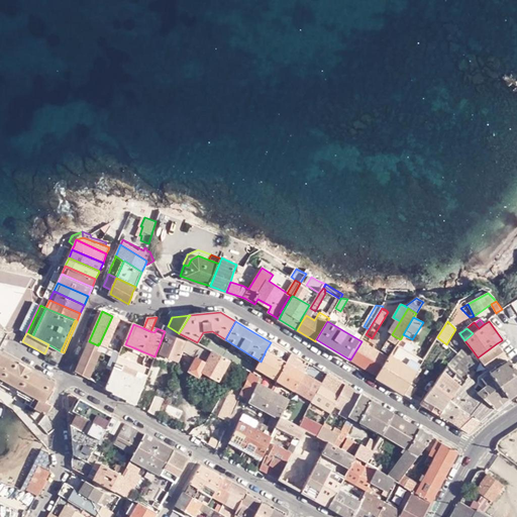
[(178,359),(186,340),(168,333),(160,352),(178,359)]
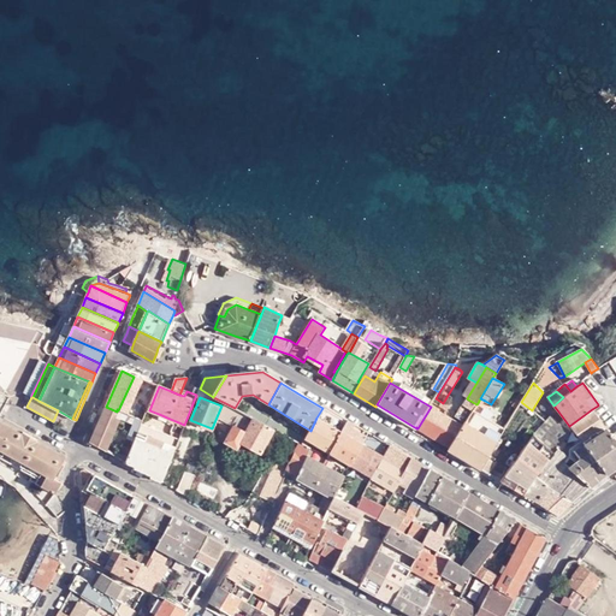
[(466,424),(477,404),(468,400),(456,418),(466,424)]
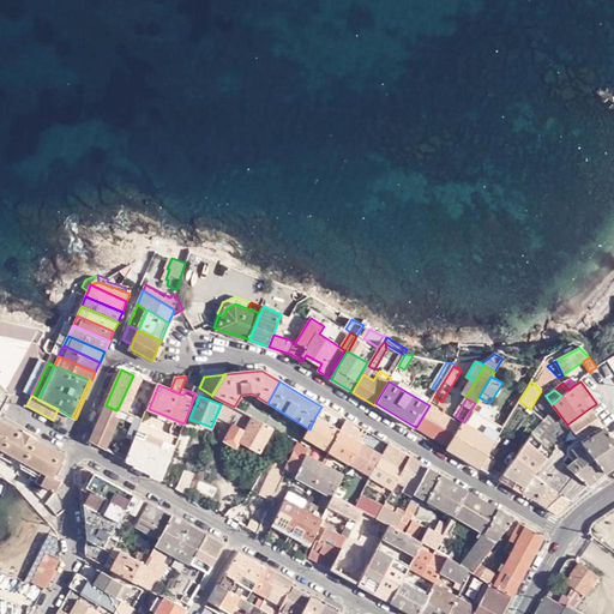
[(240,422),(246,414),(234,407),(224,402),(221,411),(224,414),(240,422)]
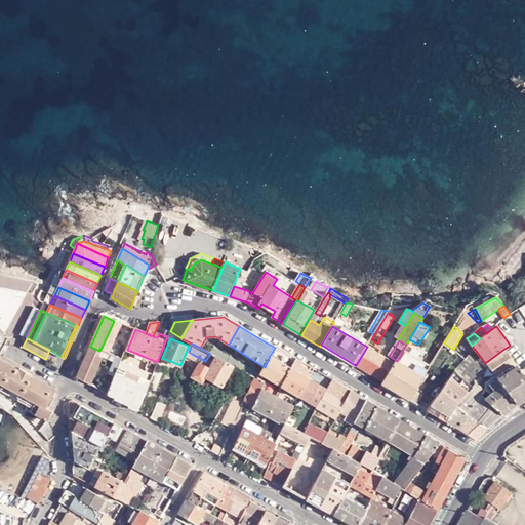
[(260,374),(281,387),(296,358),(286,352),(276,346),(275,348),(270,356),(265,367),(260,374)]
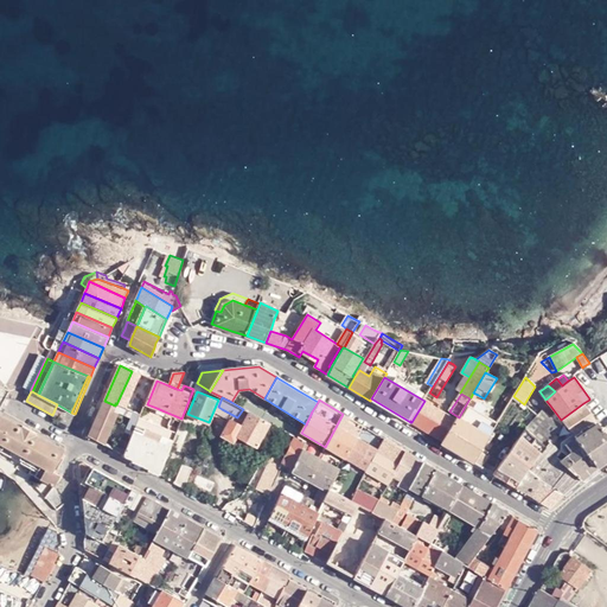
[(583,403),(589,410),(594,406),(589,400),(583,403)]
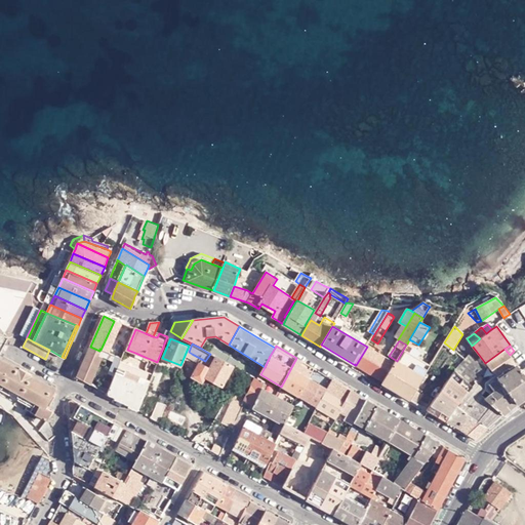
[(99,351),(90,347),(77,377),(89,385),(94,388),(108,394),(121,361),(121,362),(122,359),(101,350),(99,349),(99,351)]
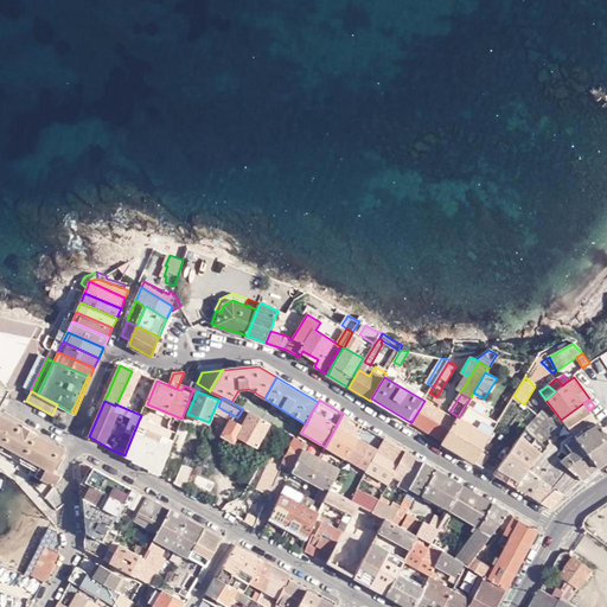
[(457,420),(425,401),(411,422),(443,441),(457,420)]
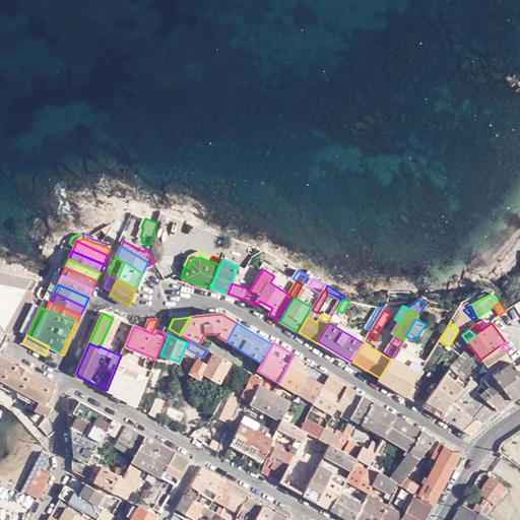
[(255,376),(256,375),(258,372),(211,345),(208,350),(213,353),(232,364),(253,375),(255,376)]
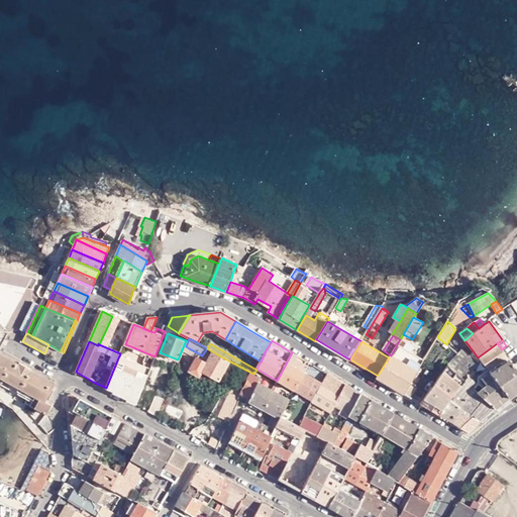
[(491,374),(510,360),(502,349),(497,343),(478,357),(491,374)]
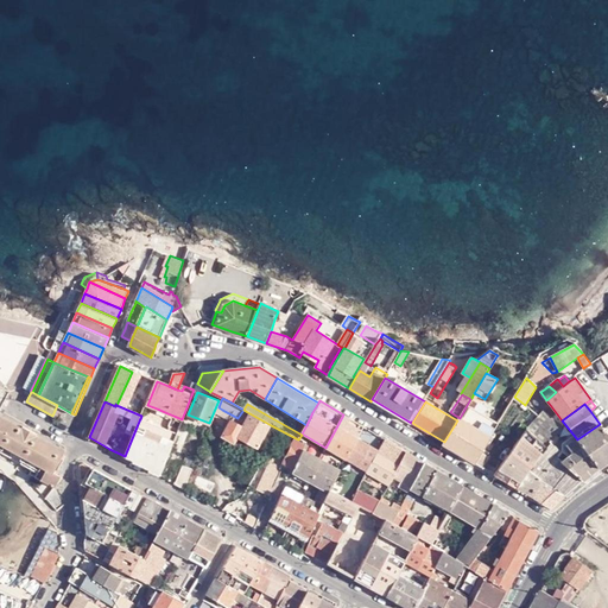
[(472,406),(463,420),(491,437),(499,423),(472,406)]
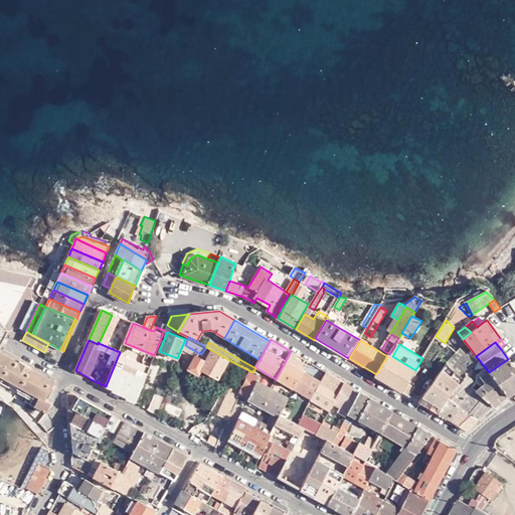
[(184,358),(188,347),(185,345),(180,356),(184,358)]
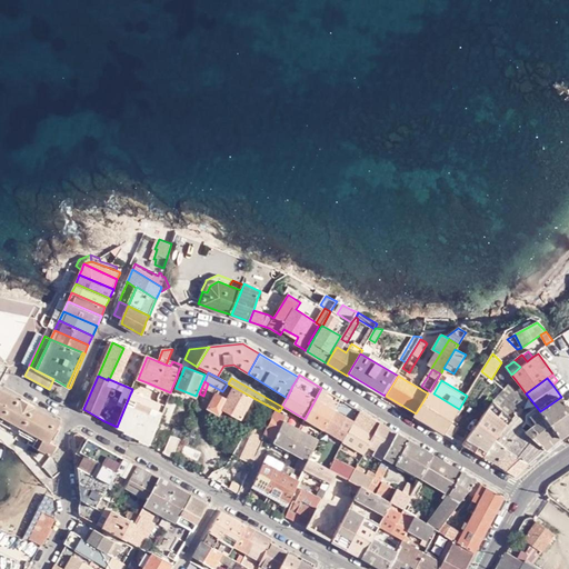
[(152,397),(157,387),(147,382),(142,392),(152,397)]
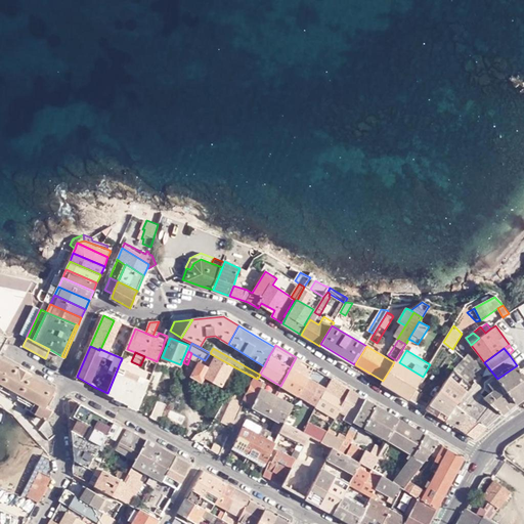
[(470,355),(465,360),(454,370),(472,386),(474,383),(475,381),(470,377),(470,370),(477,361),(470,355)]
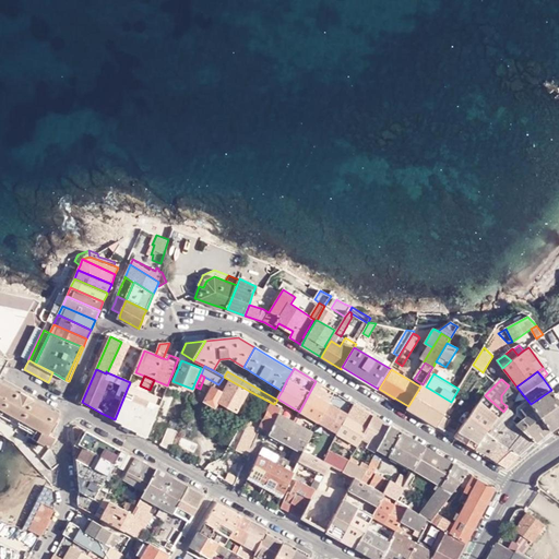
[(237,412),(249,391),(229,380),(223,393),(214,388),(205,401),(215,407),(218,402),(237,412)]
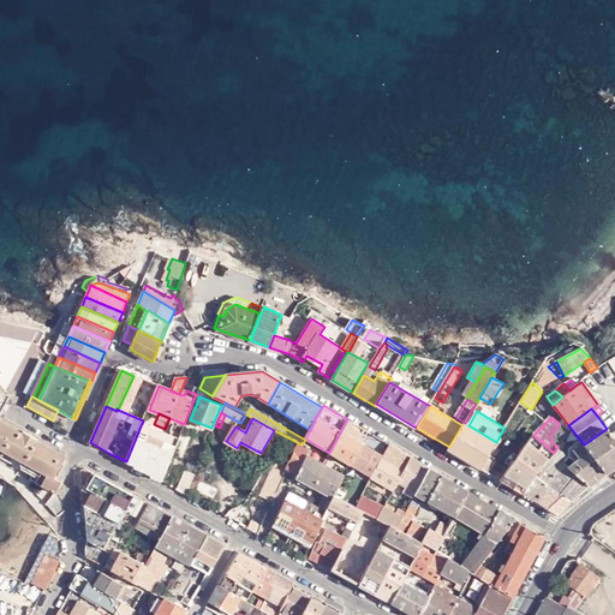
[(329,453),(350,465),(362,443),(368,433),(357,427),(347,419),(329,453)]
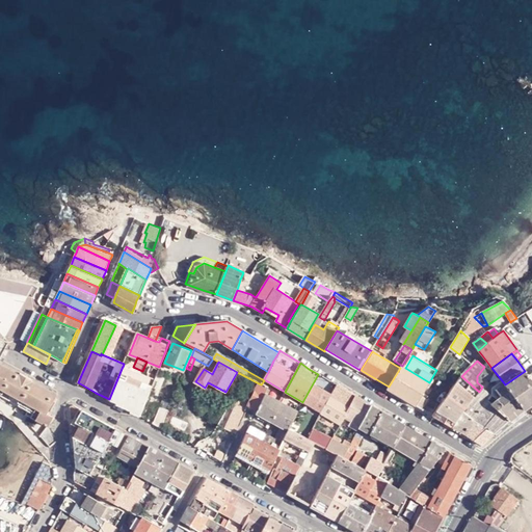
[(53,401),(56,395),(31,381),(31,380),(25,377),(20,374),(19,374),(0,364),(0,388),(35,408),(46,414),(46,413),(48,410),(53,401)]
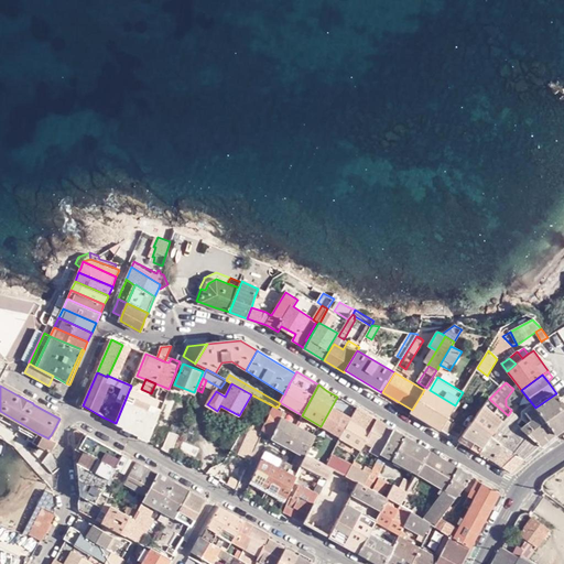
[(165,397),(169,389),(161,386),(158,394),(165,397)]
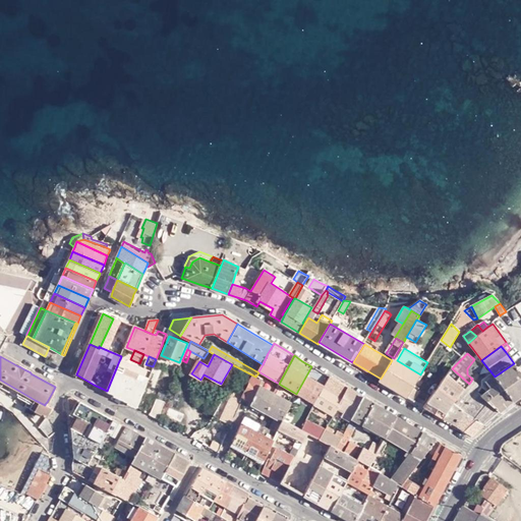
[(136,407),(152,371),(120,359),(120,358),(107,391),(121,399),(136,407)]
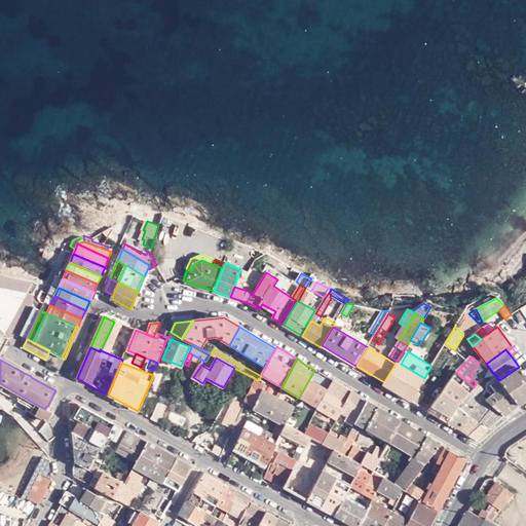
[(397,362),(396,364),(384,382),(383,385),(410,401),(417,389),(424,378),(401,364),(397,362)]
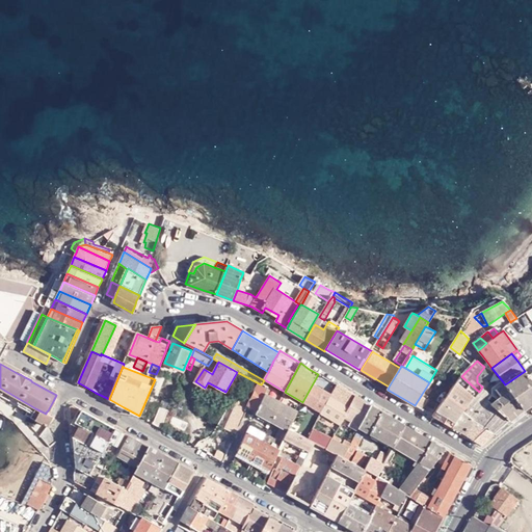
[(493,374),(484,367),(477,376),(477,382),(482,387),(493,374)]
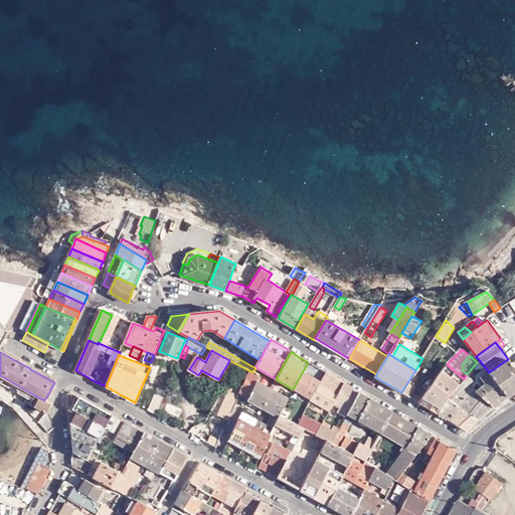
[(508,396),(514,390),(514,368),(508,359),(489,372),(494,379),(508,396)]
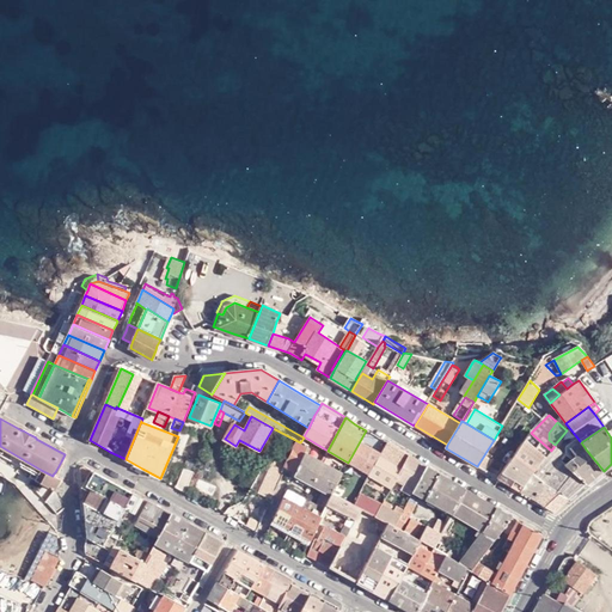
[(531,433),(499,479),(520,493),(533,475),(551,451),(531,433)]
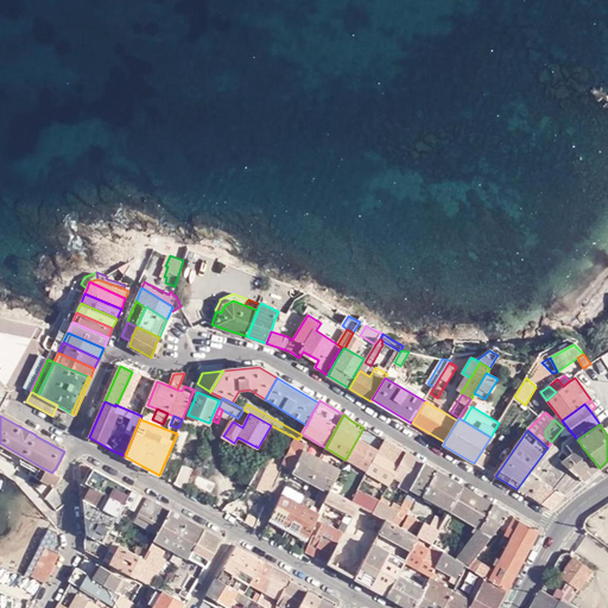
[(499,442),(491,437),(482,450),(491,455),(499,442)]
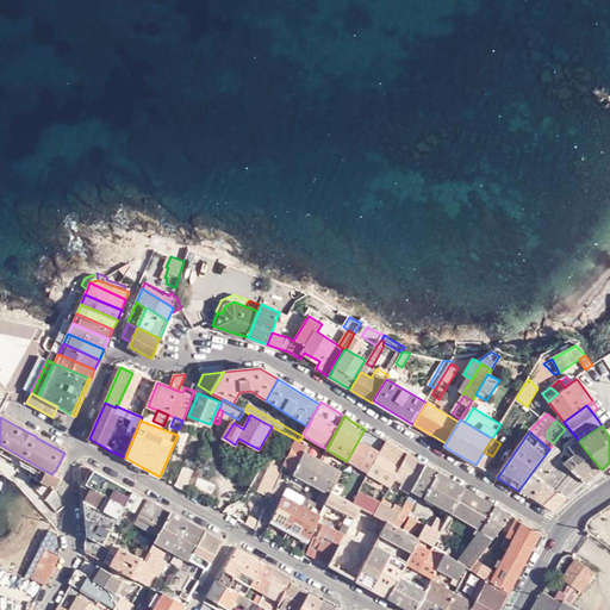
[(285,467),(294,472),(304,452),(307,444),(300,440),(299,441),(297,440),(285,467)]
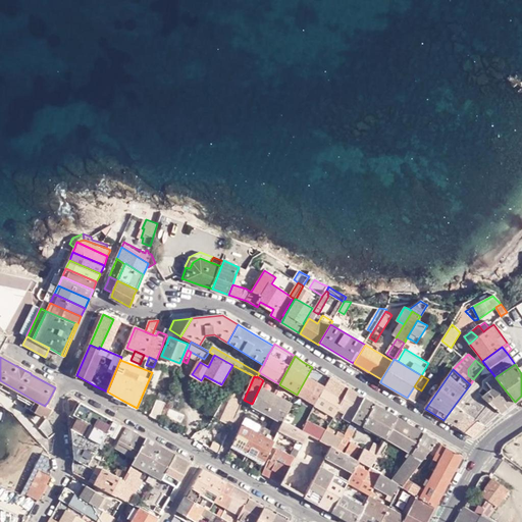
[(325,387),(330,378),(327,376),(322,385),(307,376),(297,395),(312,404),(316,406),(325,387)]
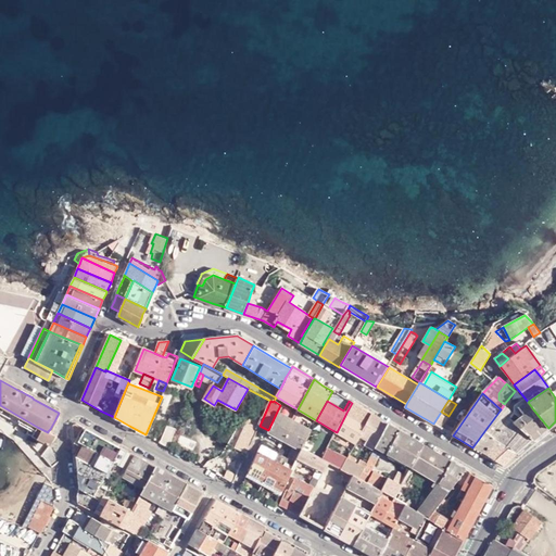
[(525,416),(533,409),(528,402),(519,409),(525,416)]
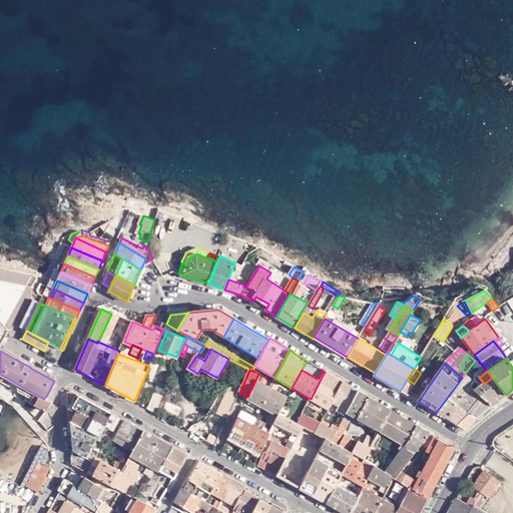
[(14,396),(16,397),(24,401),(25,400),(45,411),(50,401),(44,398),(44,399),(34,394),(0,374),(0,381),(17,391),(14,395),(14,396)]
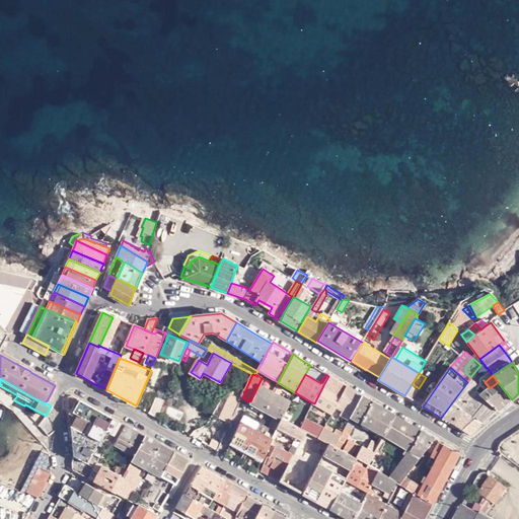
[(452,402),(461,410),(476,392),(477,390),(479,388),(469,379),(467,382),(452,402)]
